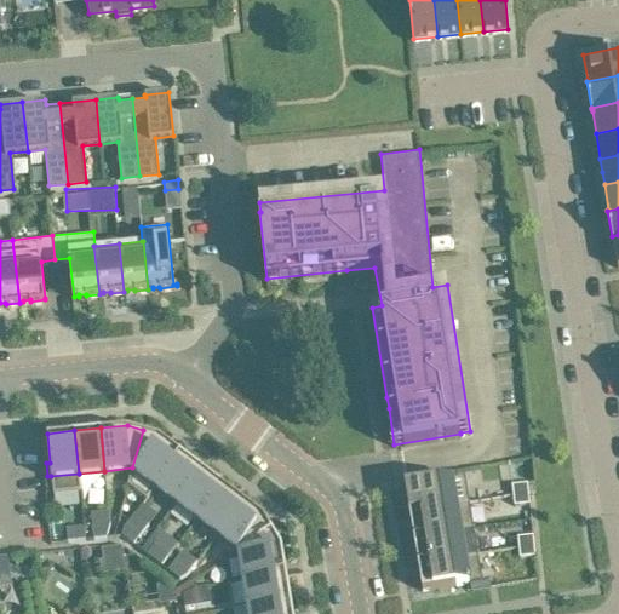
[(181,451),(159,434),(159,435),(143,430),(132,468),(127,482),(145,497),(154,485),(181,451)]
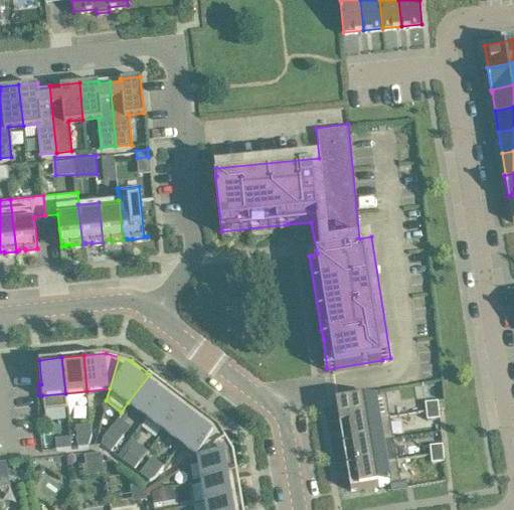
[(128,402),(145,415),(167,387),(150,374),(128,402)]
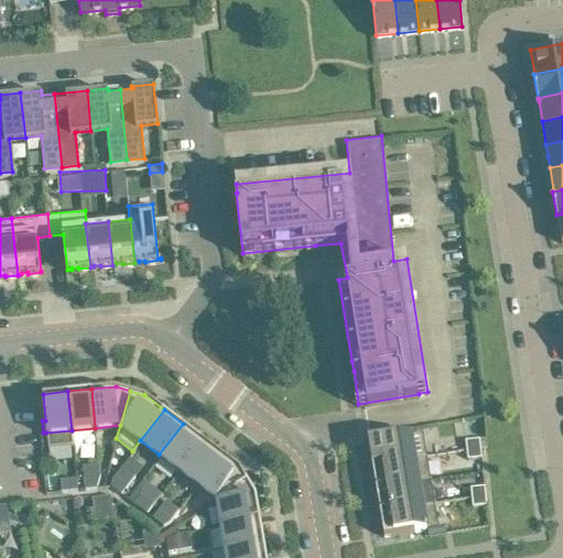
[(159,455),(179,469),(202,438),(183,424),(159,455)]
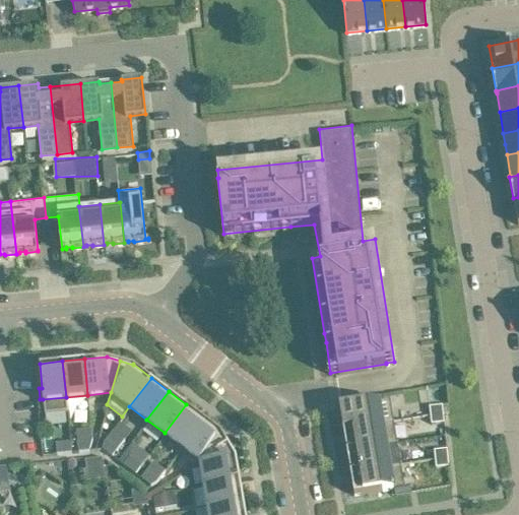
[(339,404),(342,428),(393,419),(389,396),(339,404)]
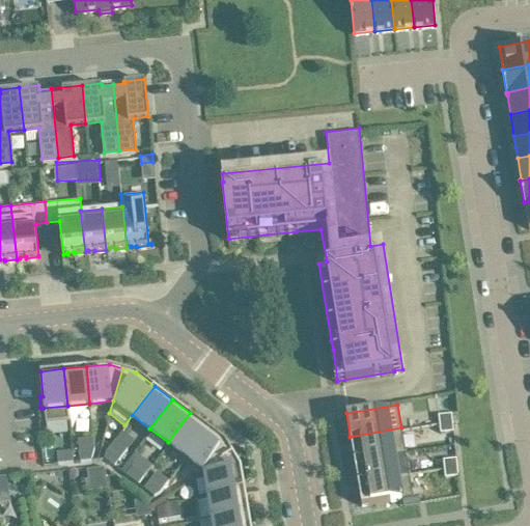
[(438,413),(439,421),(452,420),(451,411),(438,413)]
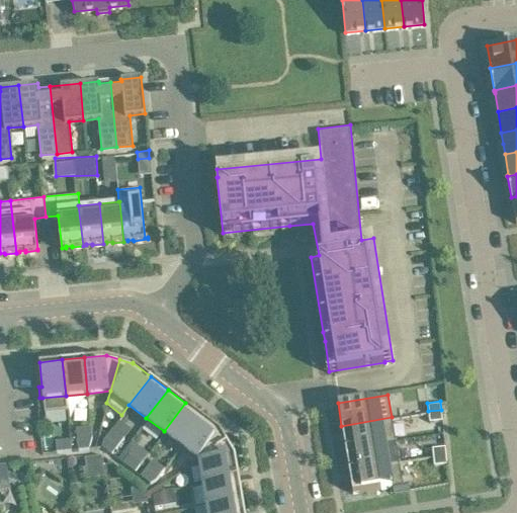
[(164,431),(181,444),(202,416),(185,403),(164,431)]
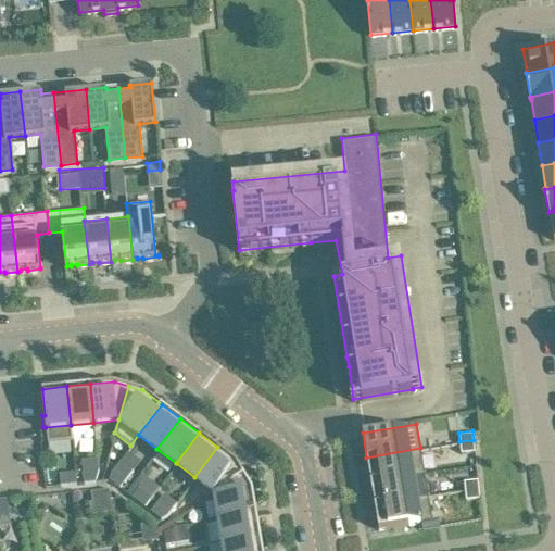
[(474,440),(459,441),(461,451),(475,449),(474,440)]
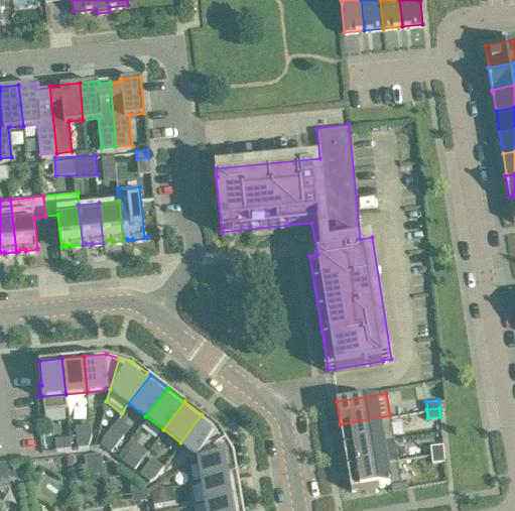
[(227,439),(220,428),(202,414),(180,442),(199,457),(227,439)]
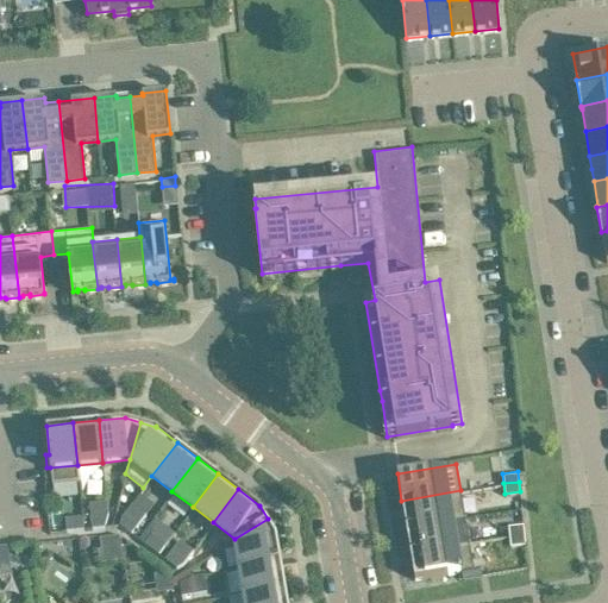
[(461,490),(401,501),(406,527),(453,519),(465,516),(461,490)]
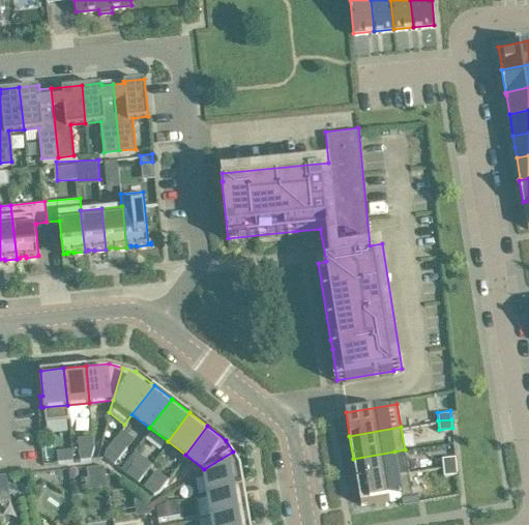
[(79,446),(93,445),(92,435),(78,436),(79,446)]
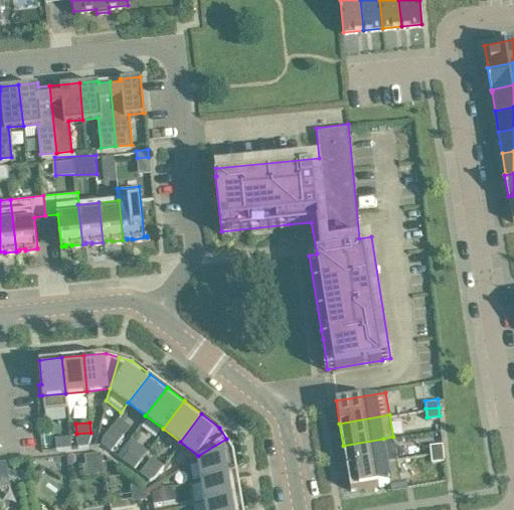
[(117,441),(123,434),(112,425),(106,433),(117,441)]
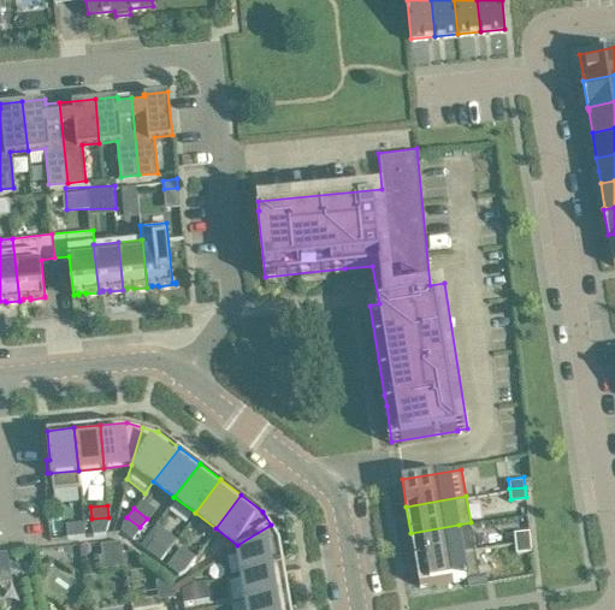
[(92,519),(93,532),(105,531),(108,517),(92,519)]
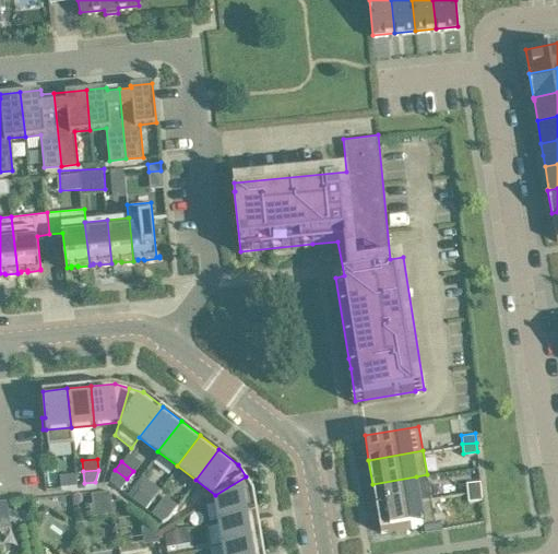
[(127,479),(115,470),(111,473),(109,480),(120,487),(127,479)]
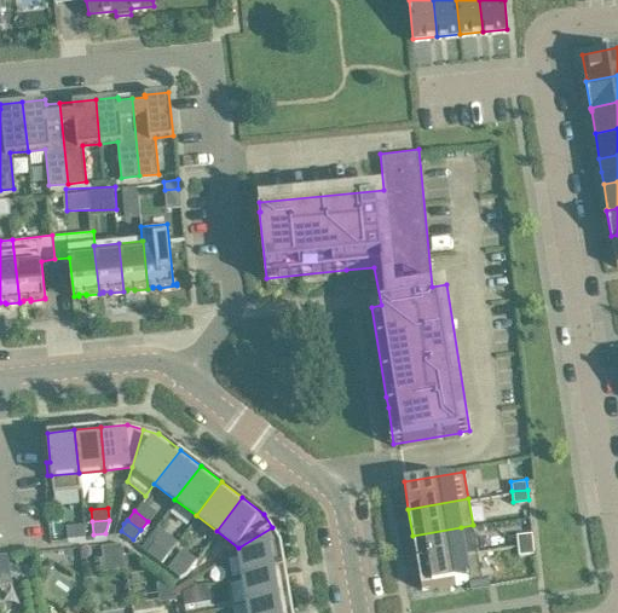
[(84,522),(65,525),(67,537),(85,536),(84,522)]
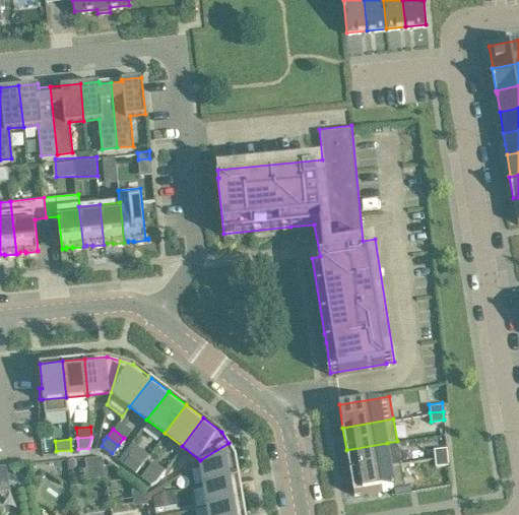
[(236,455),(229,443),(200,460),(204,484),(240,477),(236,455)]
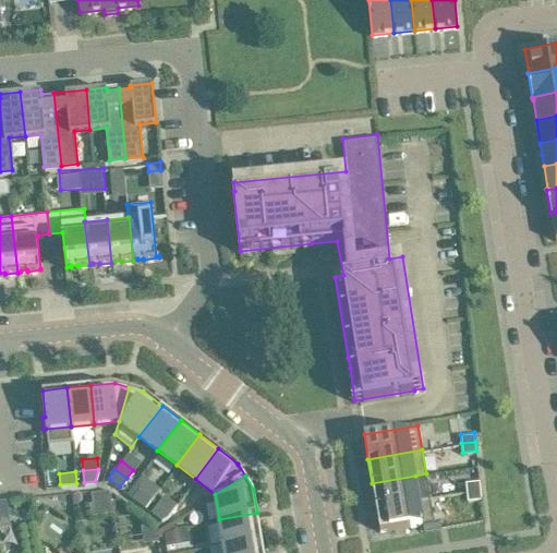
[(376,504),(420,496),(415,476),(372,483),(376,504)]
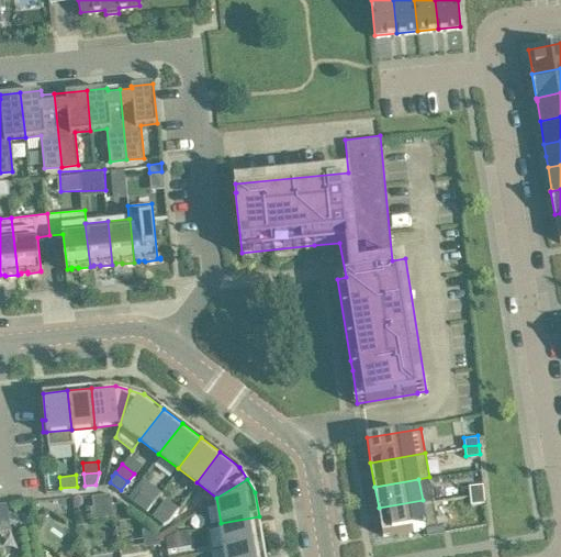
[(469,485),(470,493),(483,492),(483,482),(469,485)]
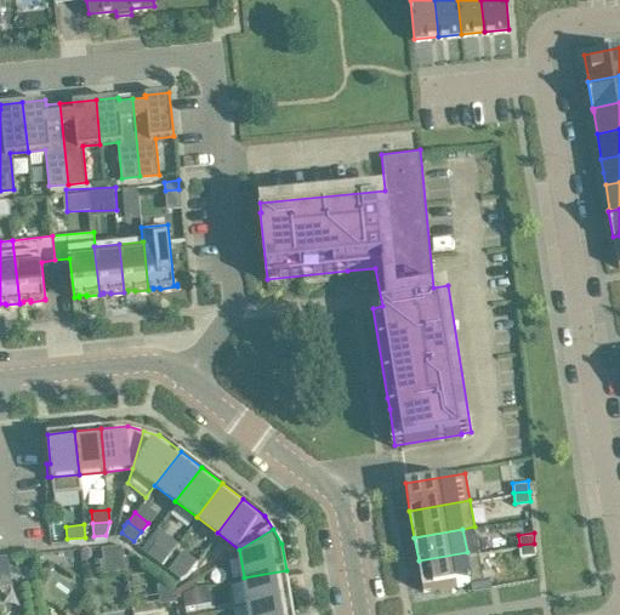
[(121,542),(102,545),(103,558),(123,556),(121,542)]
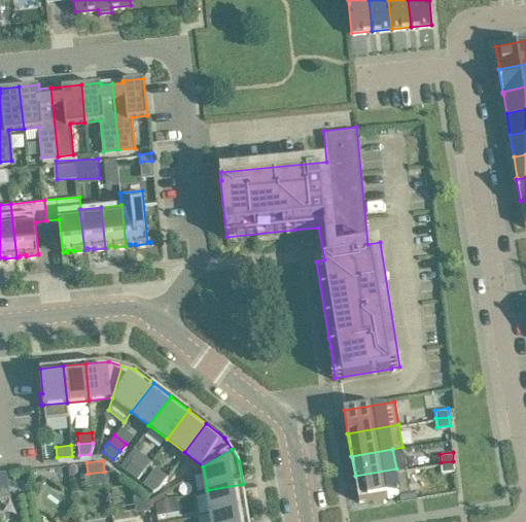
[(132,460),(125,468),(137,478),(143,468),(132,460)]
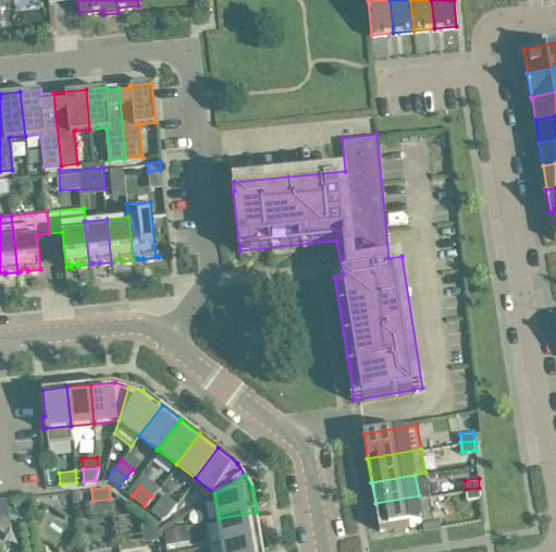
[(479,488),(466,489),(466,499),(480,497),(479,488)]
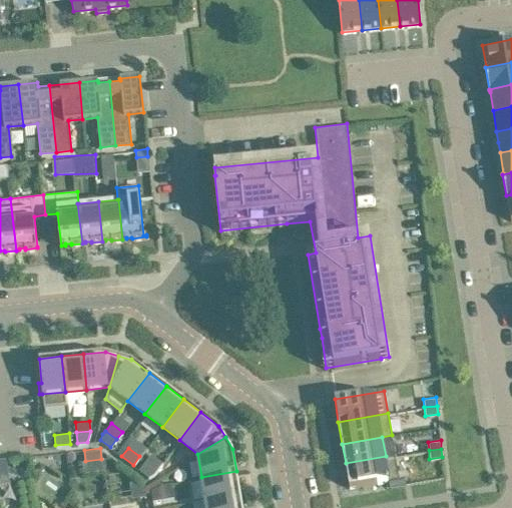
[(156,470),(162,462),(151,453),(145,461),(156,470)]
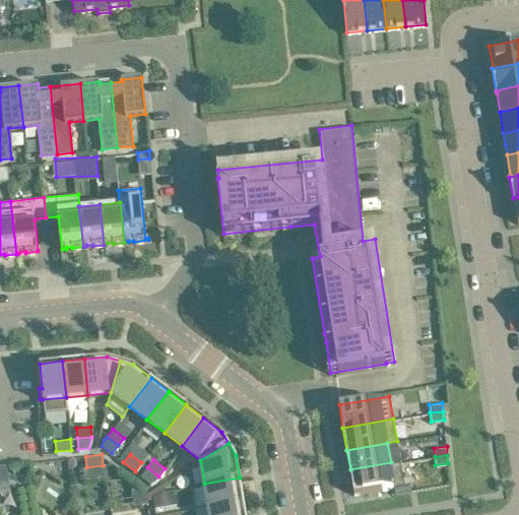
[(400,461),(391,462),(350,469),(353,493),(382,488),(404,485),(400,461)]
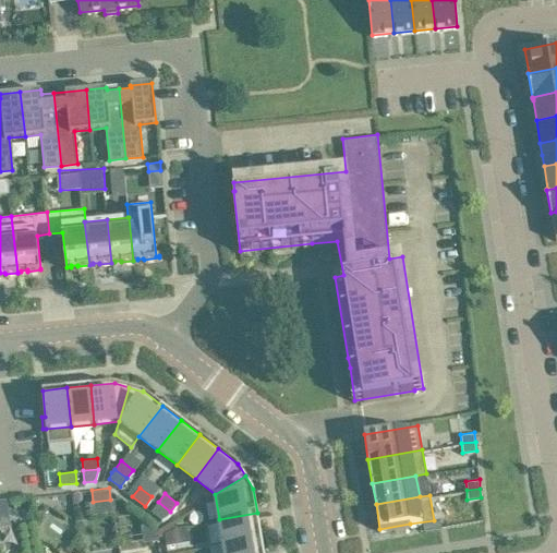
[(7,499),(0,499),(0,525),(10,524),(7,499)]
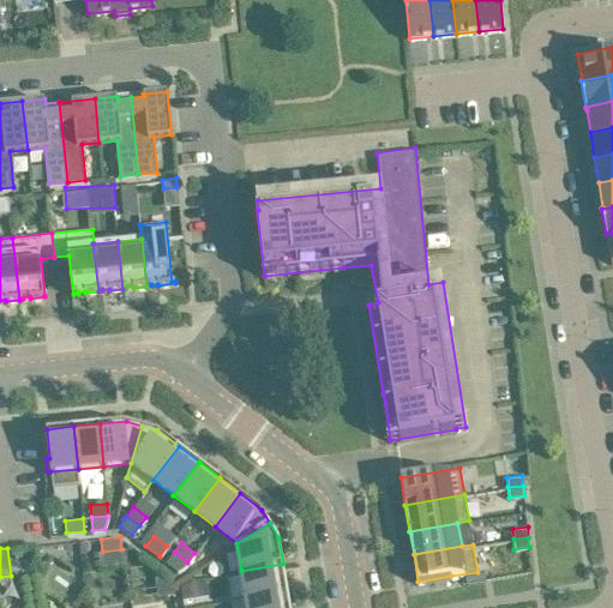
[(185,566),(187,563),(174,552),(166,561),(178,571),(185,566)]
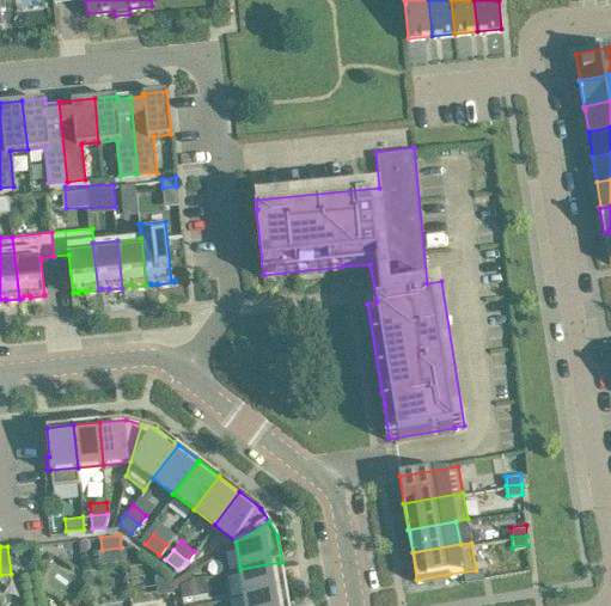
[(245,594),(287,587),(282,562),(240,569),(245,594)]
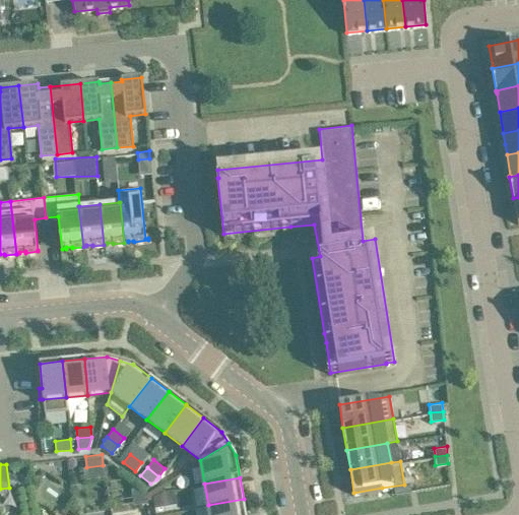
[(174,489),(163,491),(166,505),(176,503),(174,489)]
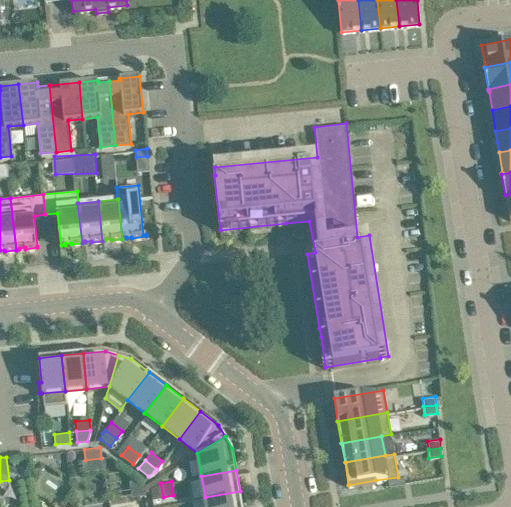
[(160,483),(151,489),(152,499),(163,497),(160,483)]
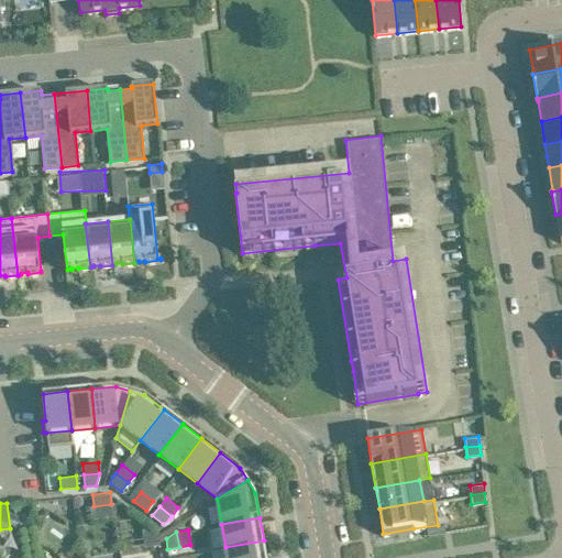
[(227,557),(266,557),(264,540),(226,547),(227,557)]
